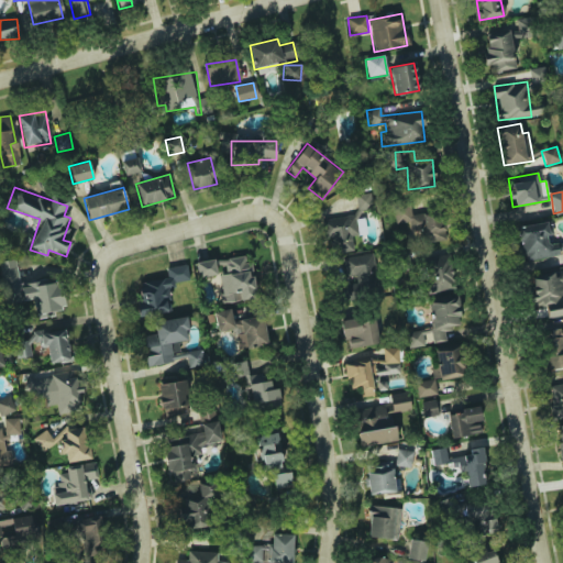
[(410,214),(410,206),(394,207),(396,227),(416,224),(417,243),(444,241),(442,211),(410,214)]
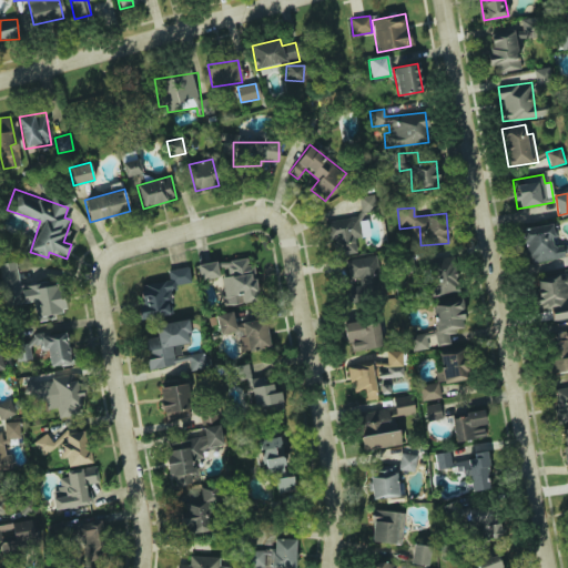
[(523,229),(527,263),(567,257),(567,262),(567,245),(557,247),(554,224),(523,229)]
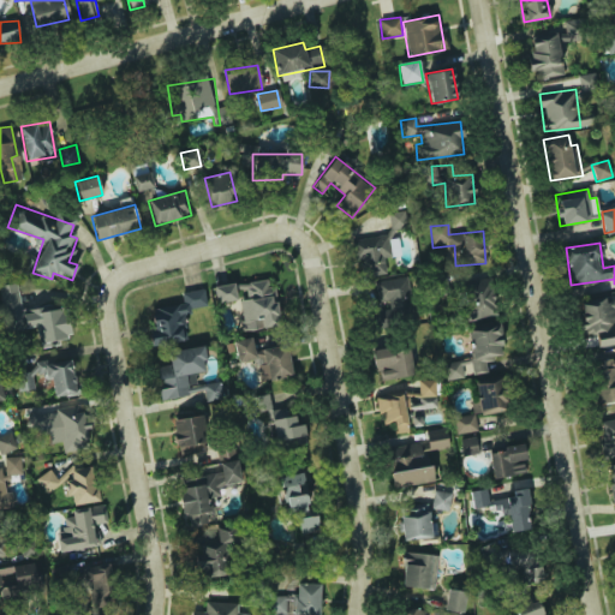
[(413,318),(406,275),(374,281),(378,306),(388,304),(392,323),(413,318)]
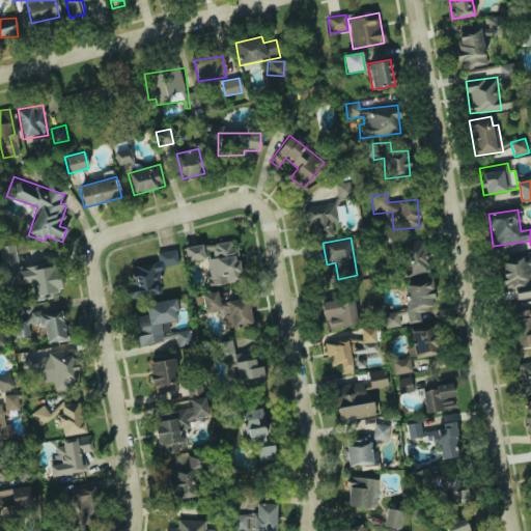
[(240,281),(234,241),(185,247),(187,261),(206,259),(210,284),(240,281)]
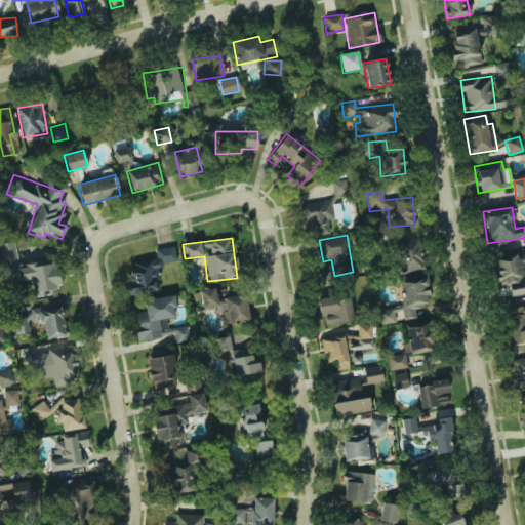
[(18,266),(14,241),(0,244),(7,282),(30,278),(34,295),(56,291),(50,259),(18,266)]
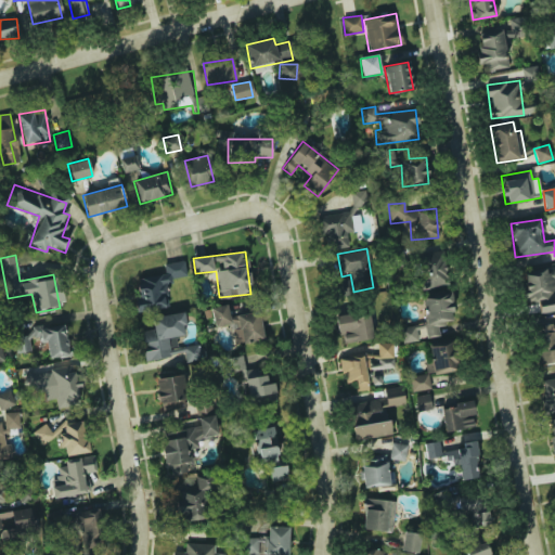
[(447,285),(446,255),(418,256),(420,286),(447,285)]
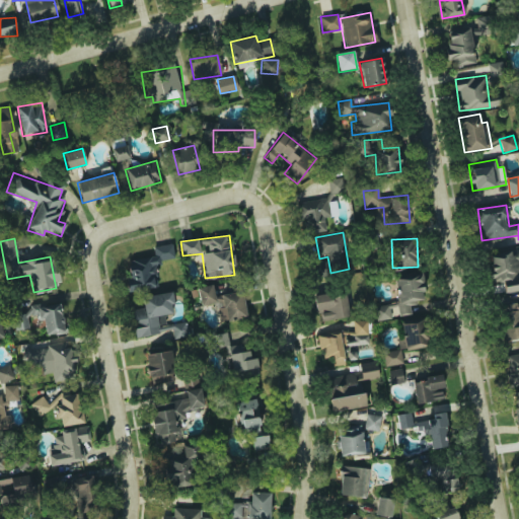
[(158,287),(155,266),(161,265),(161,260),(174,257),(172,243),(152,246),(153,256),(126,261),(131,291),(158,287)]
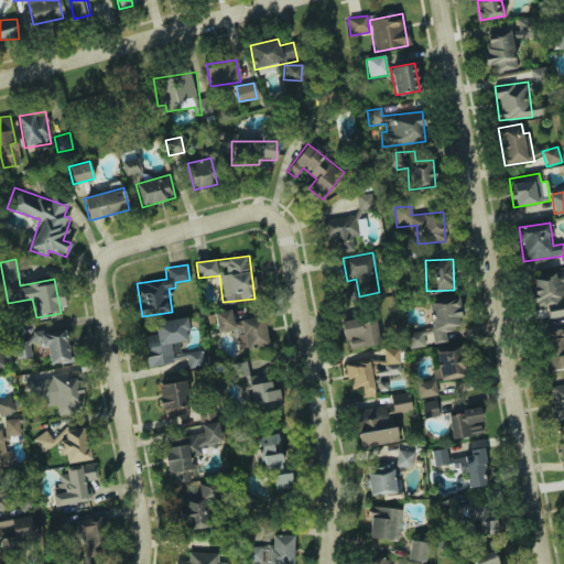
[(458,296),(430,299),(432,329),(423,331),(423,340),(446,338),(445,327),(461,326),(458,296)]
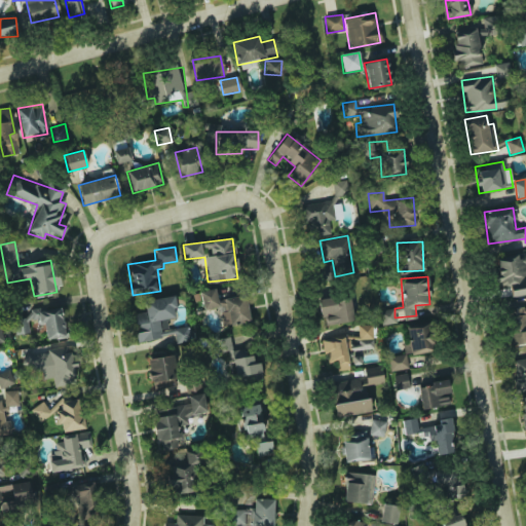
[(313,287),(314,298),(334,297),(333,285),(313,287)]
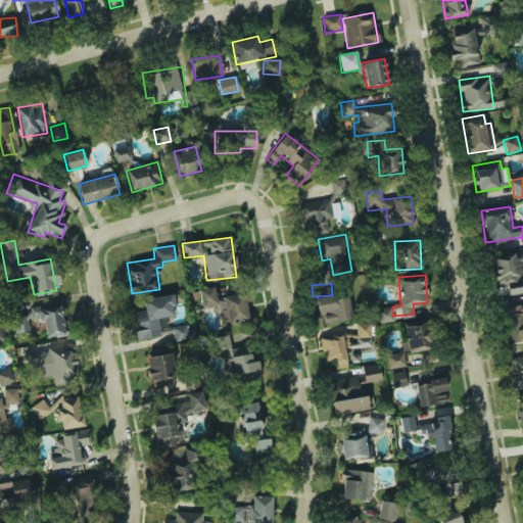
[(245,293),(216,297),(215,287),(199,289),(201,307),(218,305),(220,325),(248,321),(245,293)]
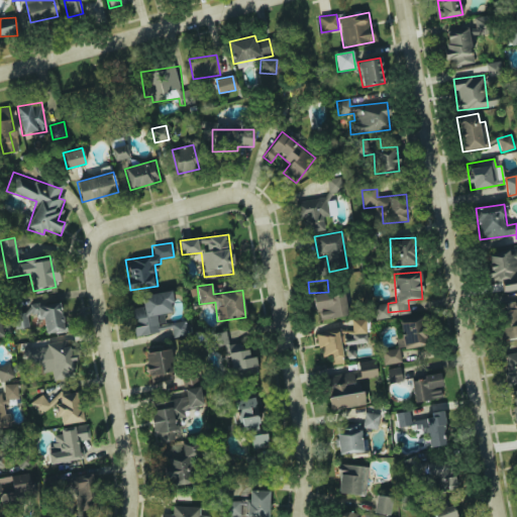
[(136,336),(158,332),(156,323),(165,322),(164,313),(174,311),(171,291),(140,296),(142,306),(131,308),(136,336)]
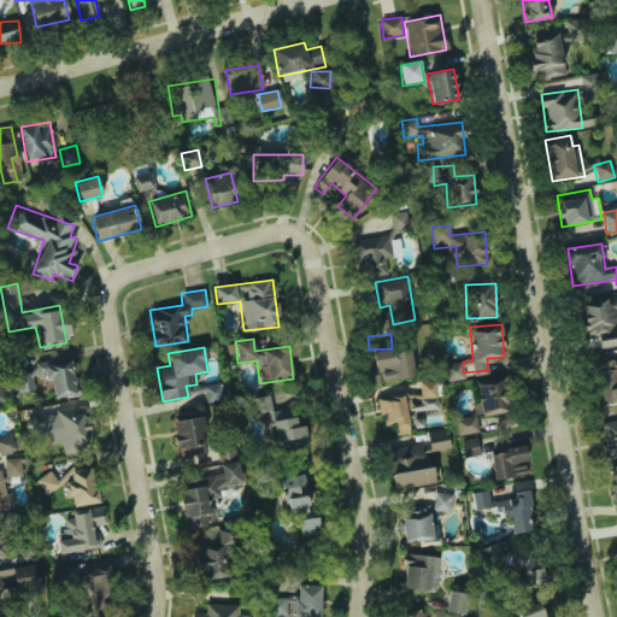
[(375,350),(377,381),(411,378),(410,347),(375,350)]
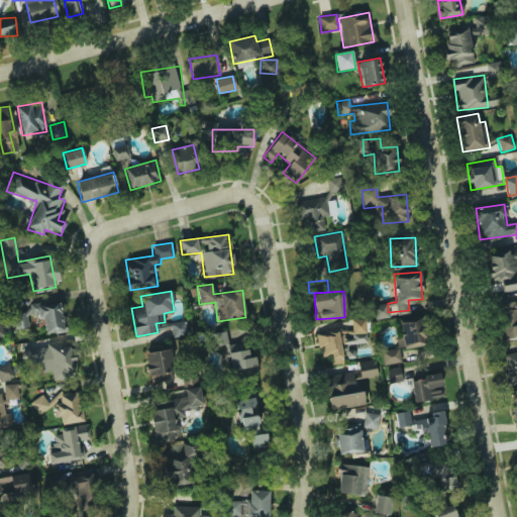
[(45,334),(65,332),(62,302),(25,305),(26,313),(14,314),(16,328),(29,327),(28,318),(43,316),(45,334)]
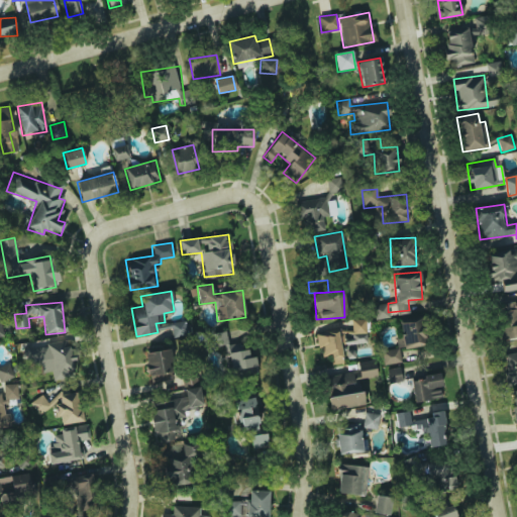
[(375,319),(389,317),(387,304),(373,306),(375,319)]
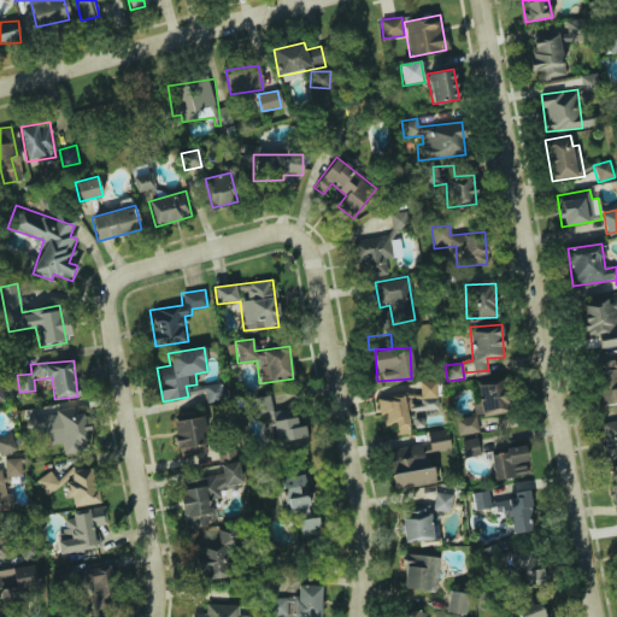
[(407,411),(438,409),(435,381),(419,382),(421,392),(381,397),(385,436),(410,434),(407,411)]
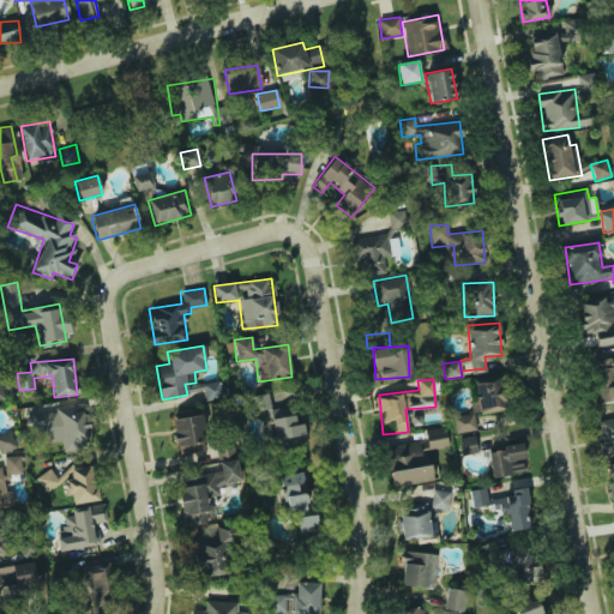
[(475,411),(501,410),(500,381),(474,383),(475,411)]
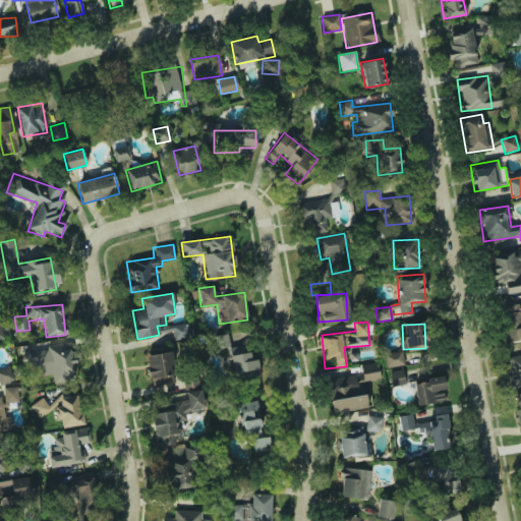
[(34,350),(33,345),(21,347),(25,368),(41,365),(43,377),(52,374),(54,384),(76,379),(69,343),(34,350)]
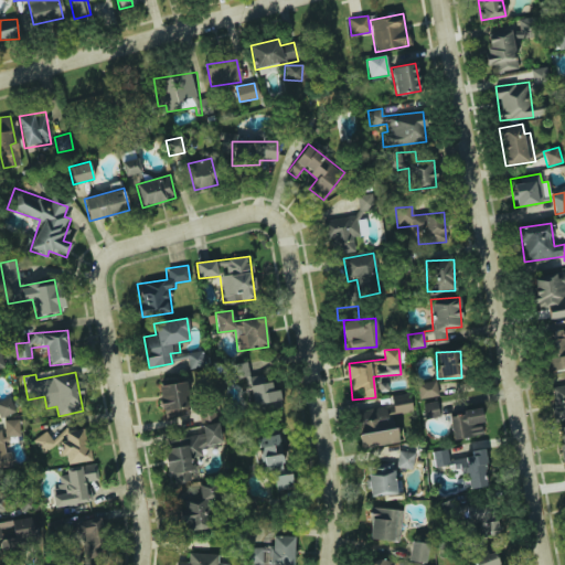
[(419,398),(438,396),(436,381),(417,383),(419,398)]
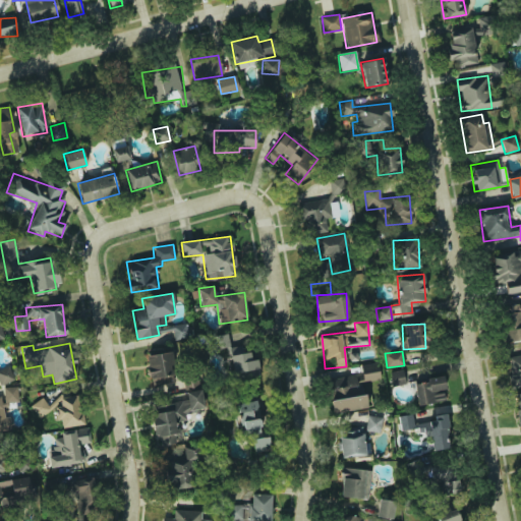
[(230,354),(233,380),(259,377),(257,359),(251,360),(250,352),(230,354)]
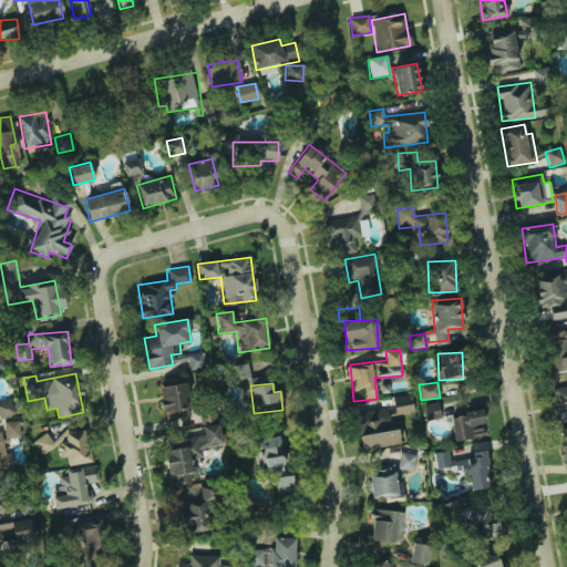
[(188,416),(186,384),(160,385),(162,418),(188,416)]
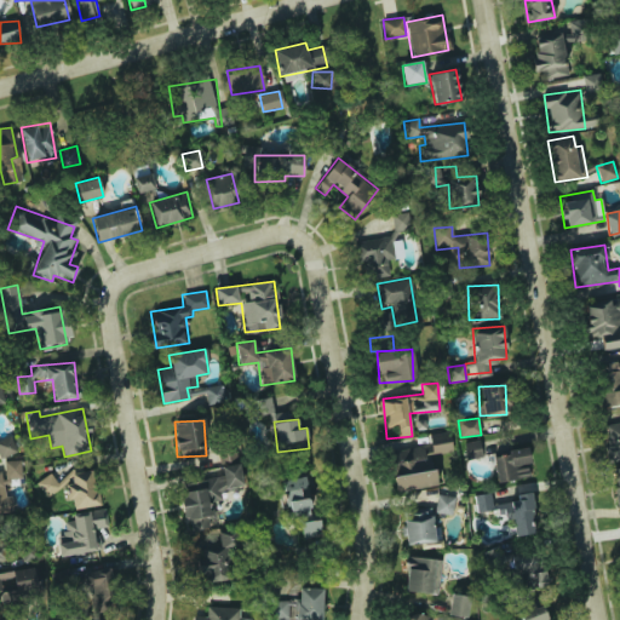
[(619,459),(619,422),(603,425),(609,461),(619,459)]
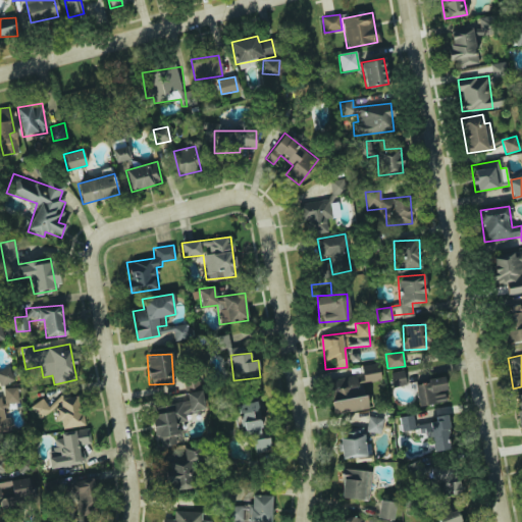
[(363,381),(380,380),(378,365),(361,367),(363,381)]
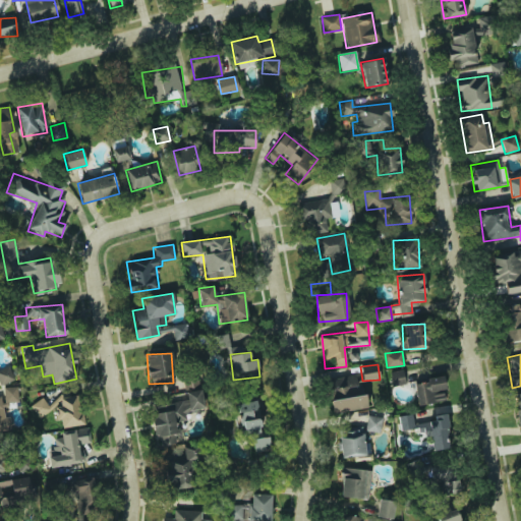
[(0,368),(0,383),(12,383),(12,368),(0,368)]
